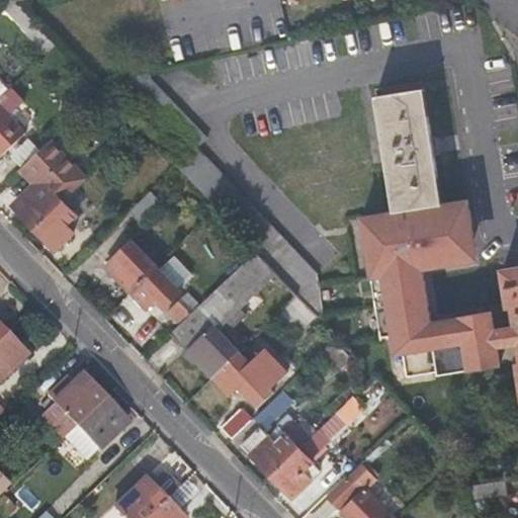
[(57,44),(38,24),(30,31),(50,50),(57,44)]
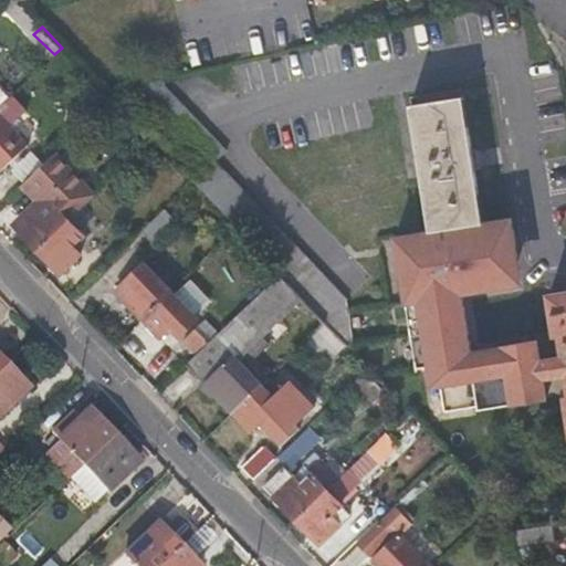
[(0,104),(10,95),(0,85),(0,104)]
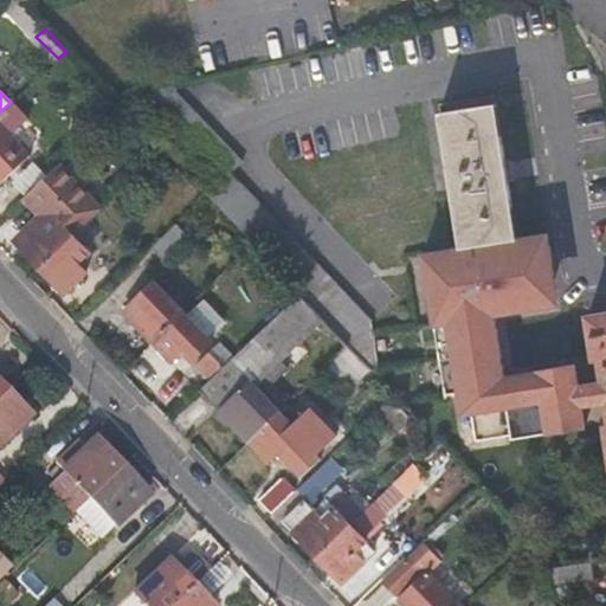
[(504,163),(496,107),(439,116),(461,249),(423,255),(445,394),(458,392),(462,413),(471,412),(476,439),(511,433),(513,437),(585,426),(581,403),(605,398),(605,423),(604,424),(605,437),(605,314),(587,317),(594,356),(573,360),(574,367),(505,379),(492,302),(516,298),(517,304),(549,298),(546,278),(554,276),(547,234),(516,239),(507,181),(513,180),(510,162),(504,163)]
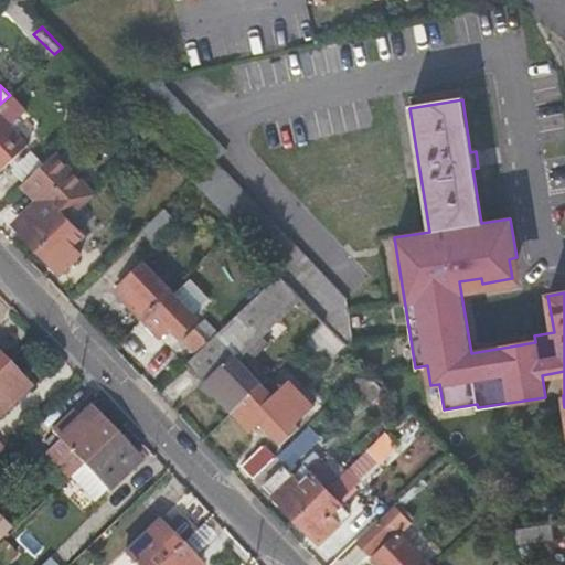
[(0,162),(24,139),(0,113),(0,162)]
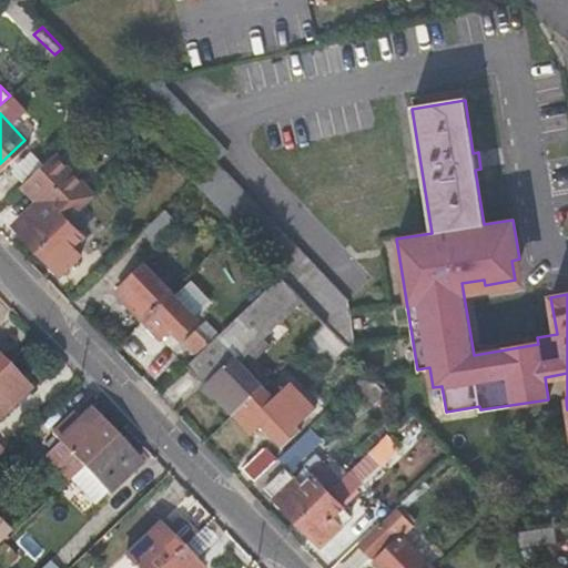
[(79,206),(92,194),(53,152),(21,183),(39,201),(14,225),(36,247),(79,206)]
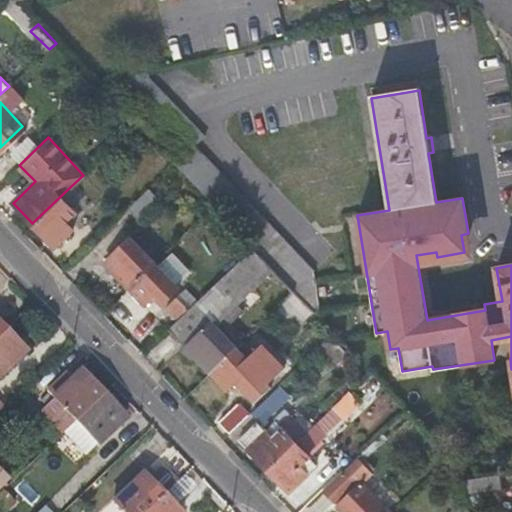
[(54,247),(59,242),(71,230),(62,220),(71,211),(64,203),(76,191),(71,186),(32,223),(54,247)]
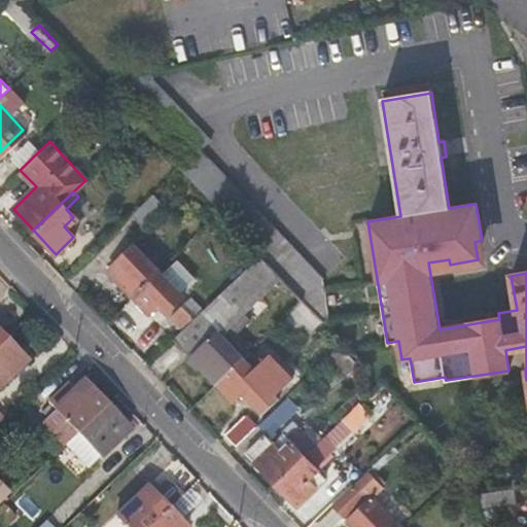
[(253,210),(233,230),(258,256),(286,285),(301,301),(321,322),(327,328),(319,278),(253,210)]
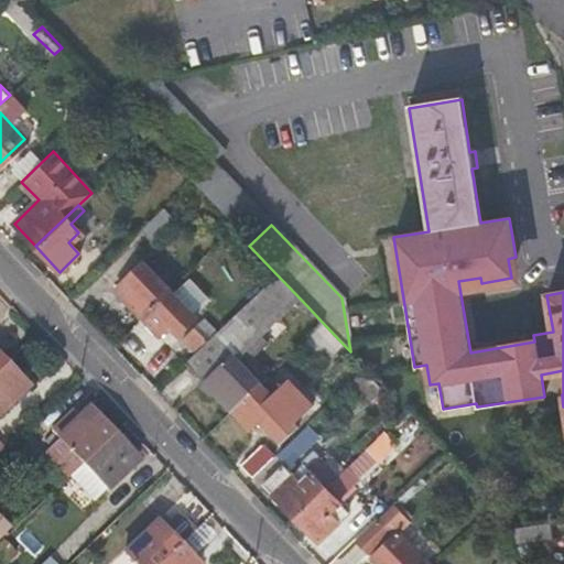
[(140,315),(170,286),(144,261),(115,289),(140,315)]
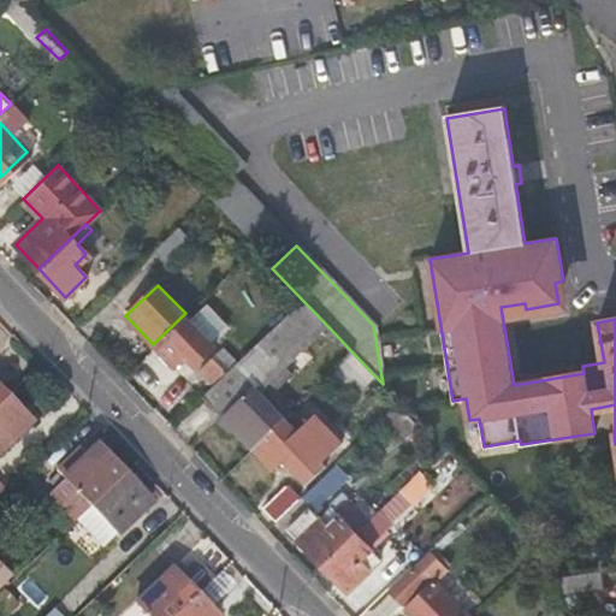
[(271,397),(335,333),(302,300),(236,363),(213,385),(202,396),(252,449),(288,414),(271,397)]
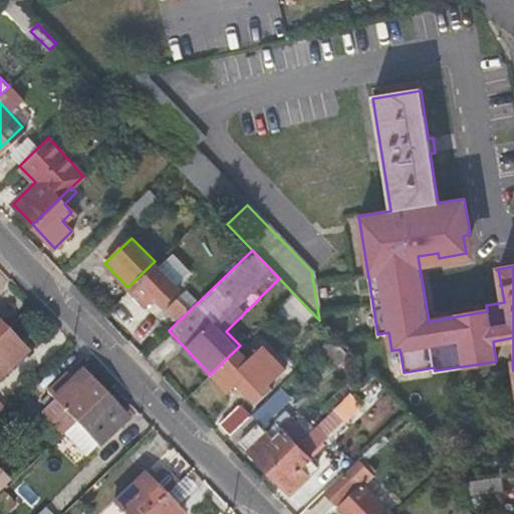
[(153,296),(157,300),(161,304),(179,286),(155,261),(127,287),(144,304),(153,296)]
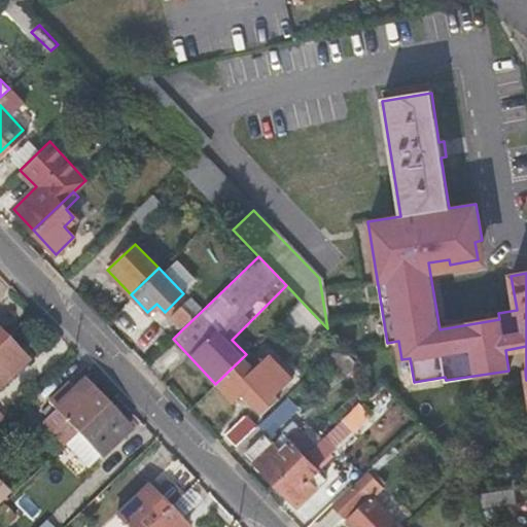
[(170,316),(182,329),(202,311),(189,297),(170,316)]
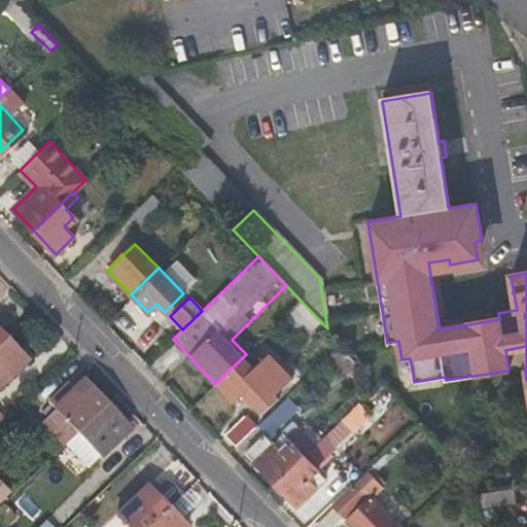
[(301,301),(285,315),(307,337),(321,322),(301,301)]
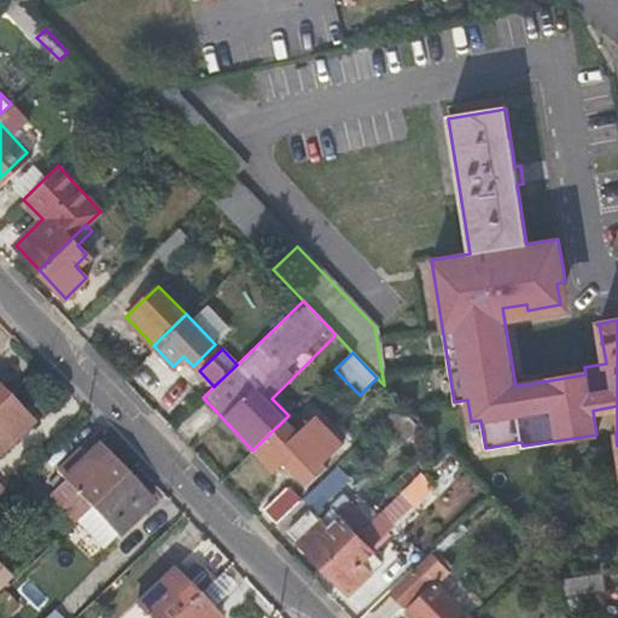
[(0,452),(28,425),(4,398),(0,401),(0,452)]
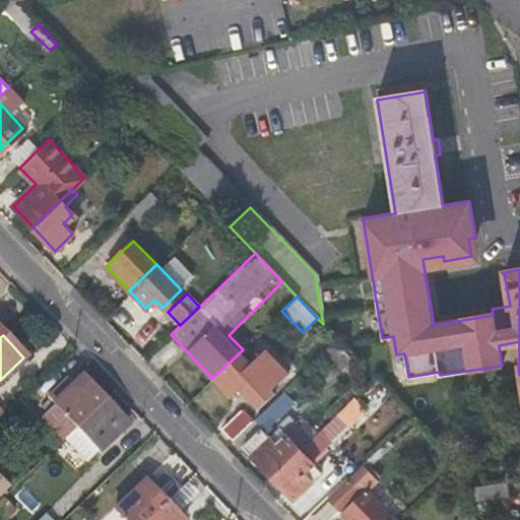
[(254,362),(243,349),(212,379),(231,397),(240,386),(259,407),(281,386),(275,379),(286,368),(267,348),(254,362)]
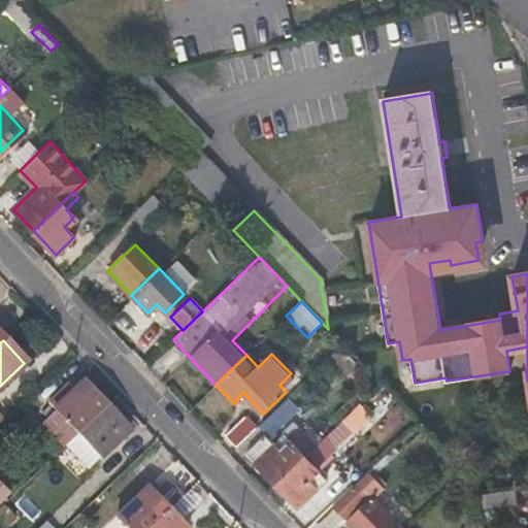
[(67,444),(78,433),(106,407),(83,383),(43,421),(67,444)]
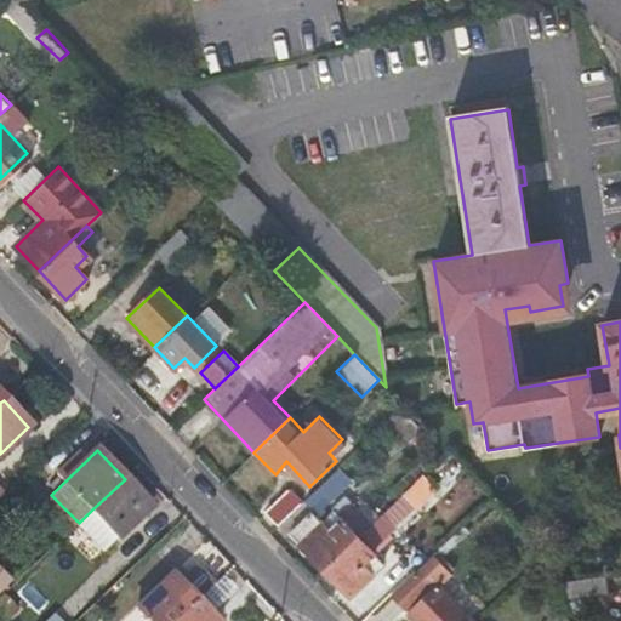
[(403,497),(409,503),(414,510),(436,490),(422,477),(403,497)]
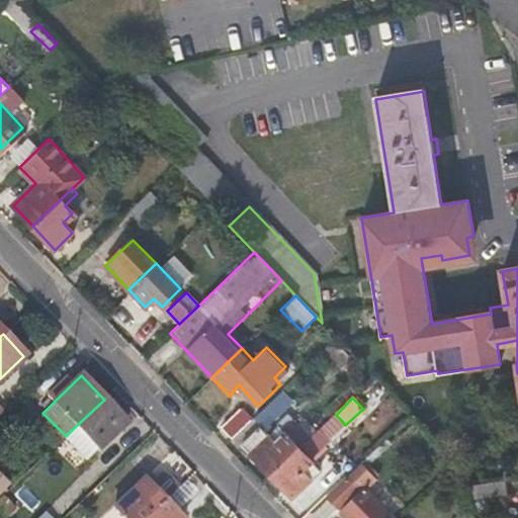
[(126,423),(104,400),(77,425),(66,436),(64,438),(86,461),(126,423)]
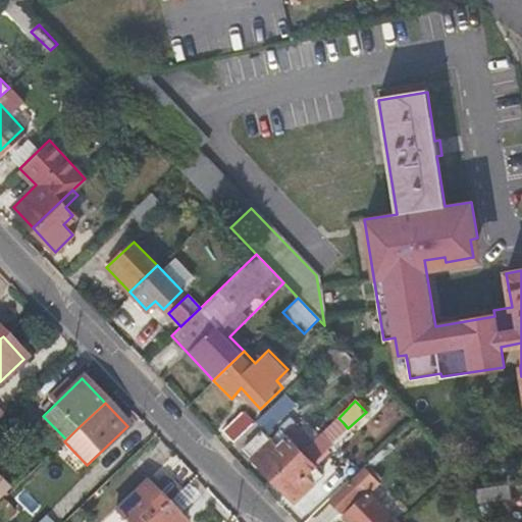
[(225,431),(229,436),(233,441),(253,422),(244,414),(225,431)]
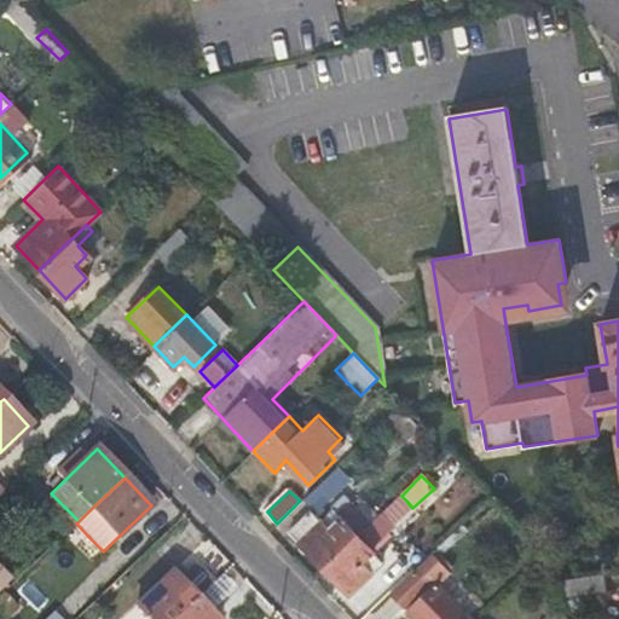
[(290,534),(324,570),(371,525),(347,501),(336,513),(331,508),(318,520),(312,513),(290,534)]
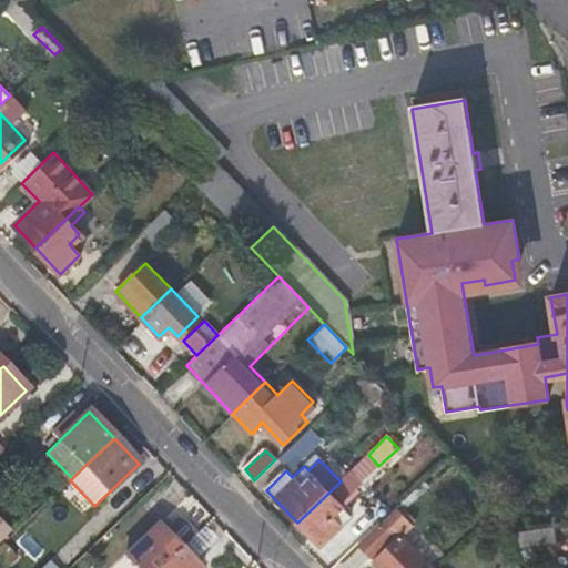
[(341,482),(297,523),(321,546),(341,527),(332,518),(341,509),(358,493),(355,489),(362,483),(351,472),(341,482)]
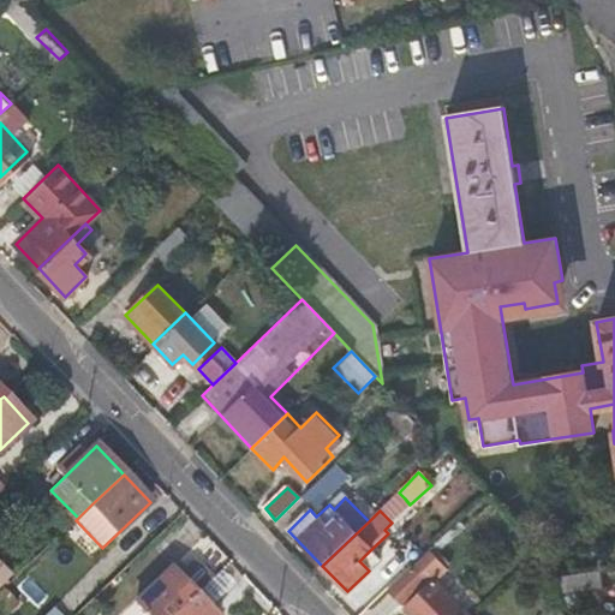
[(359,561),(369,571),(378,562),(369,551),(359,561)]
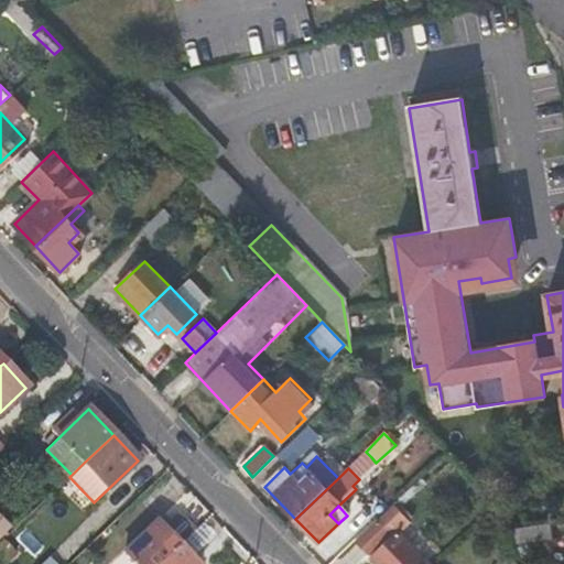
[(384,516),(388,520),(392,524),(399,519),(390,509),(384,516)]
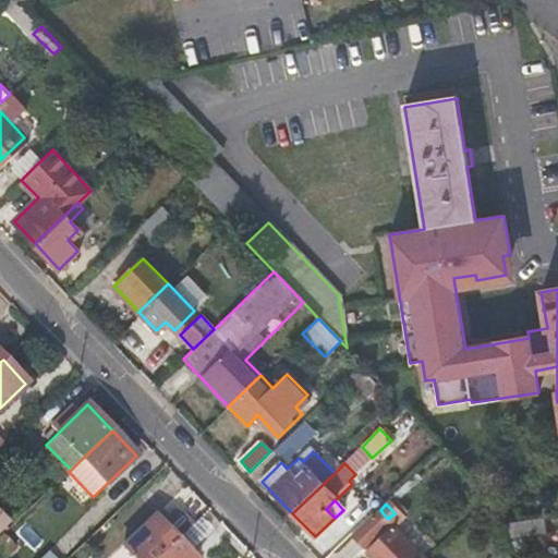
[(123,547),(133,557),(158,557),(176,542),(193,525),(180,511),(171,514),(166,520),(160,525),(154,518),(123,547)]
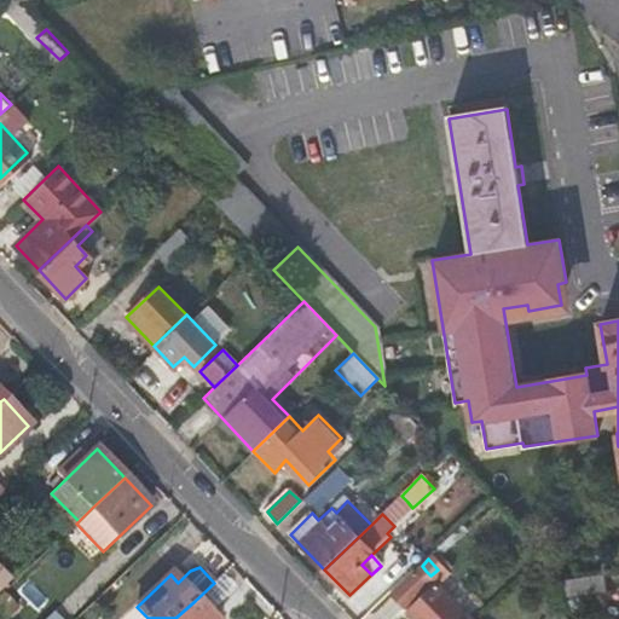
[(171,574),(178,583),(184,577),(177,568),(171,574)]
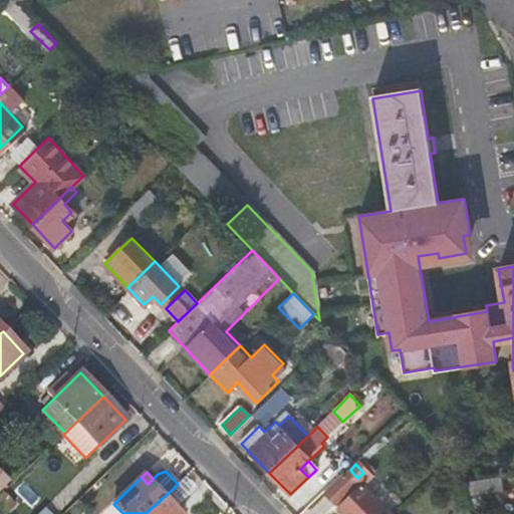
[(474,477),(475,485),(476,493),(508,488),(505,472),(474,477)]
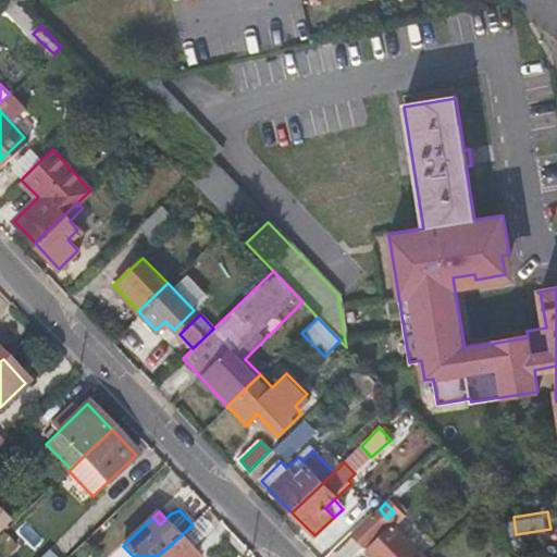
[(357,553),(368,542),(378,532),(372,525),(376,520),(372,516),(346,541),(357,553)]
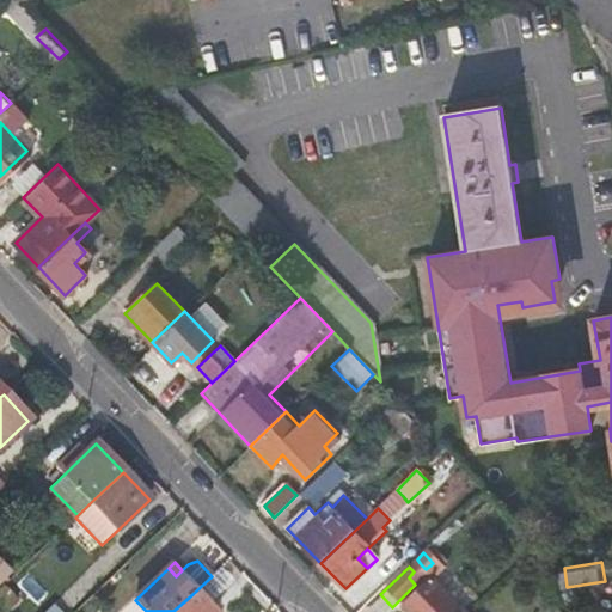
[(463,611),(432,579),(397,611),(463,611)]
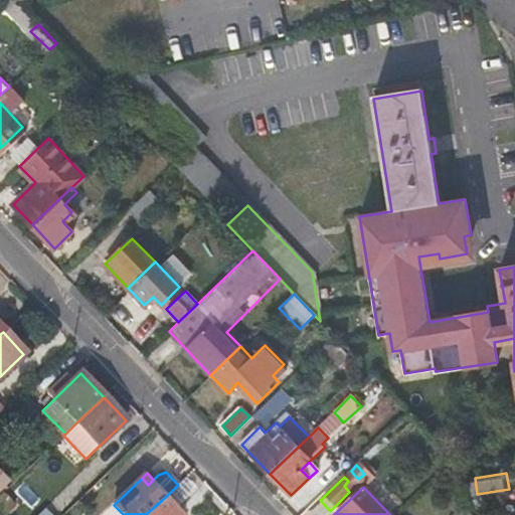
[(175,514),(162,500),(146,514),(175,514)]
